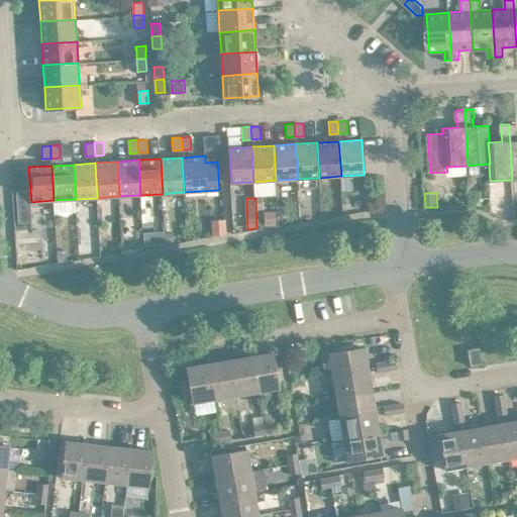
[(277,211),(265,211),(266,225),(273,225),(277,225),(277,211)]
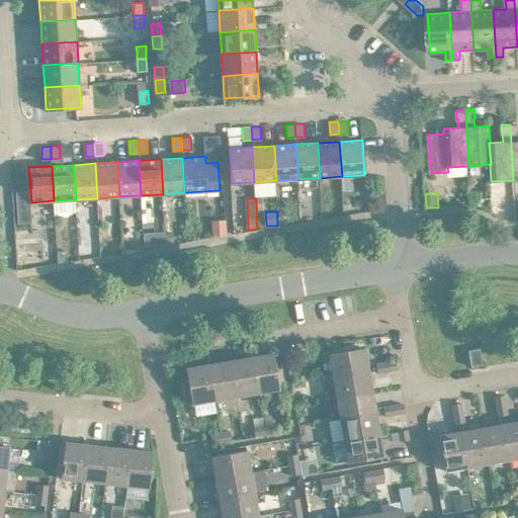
[(226,225),(213,225),(214,237),(226,236),(226,225)]
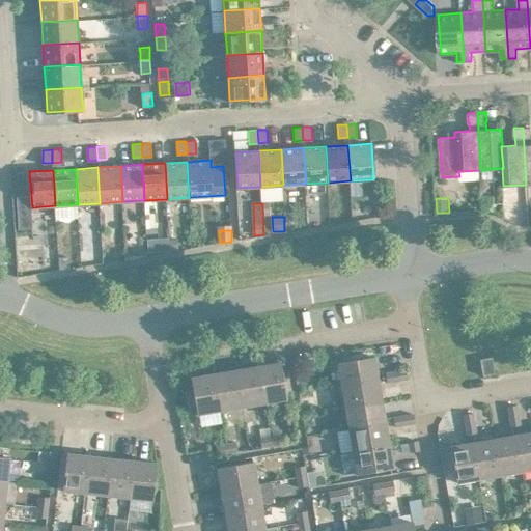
[(178,238),(170,238),(170,251),(178,249),(178,238)]
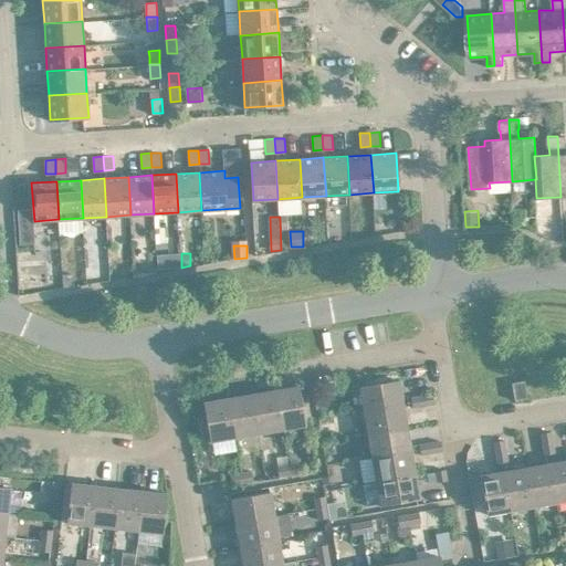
[(166,254),(158,254),(158,269),(167,269),(166,254)]
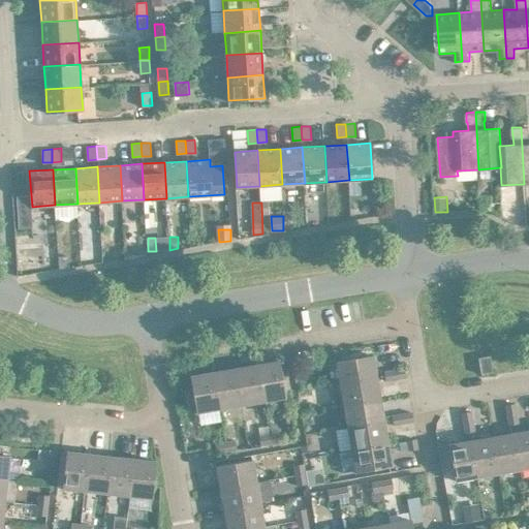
[(337,361),(341,383),(377,377),(373,354),(337,361)]
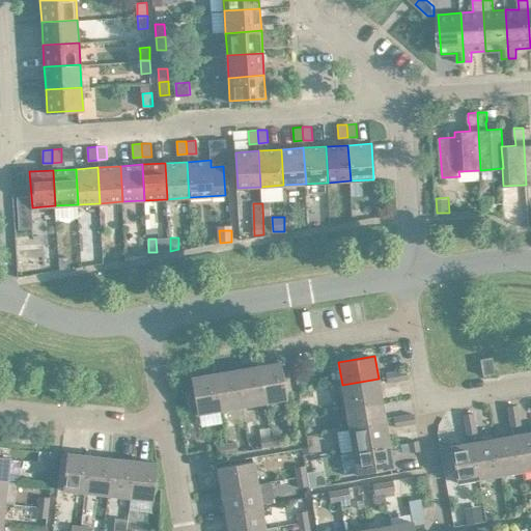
[(480,359),(483,374),(495,372),(493,357),(480,359)]
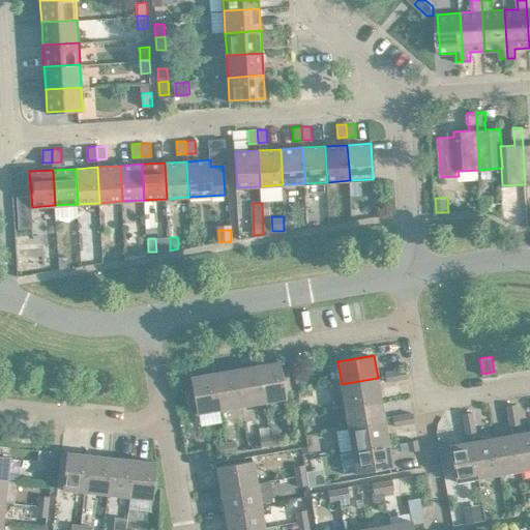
[(281,361),(258,364),(264,402),(287,398),(281,361)]
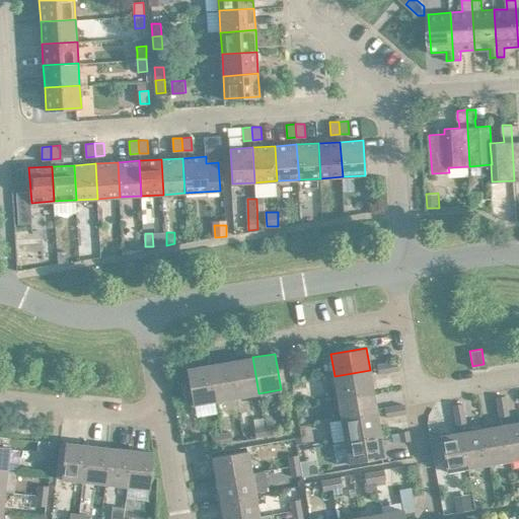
[(252,357),(231,361),(237,396),(258,393),(252,357)]
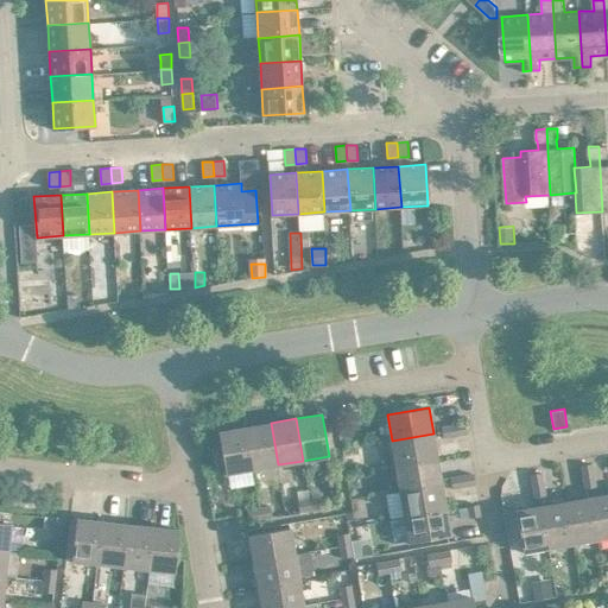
[(271,423),(246,428),(253,469),(278,464),(271,423)]
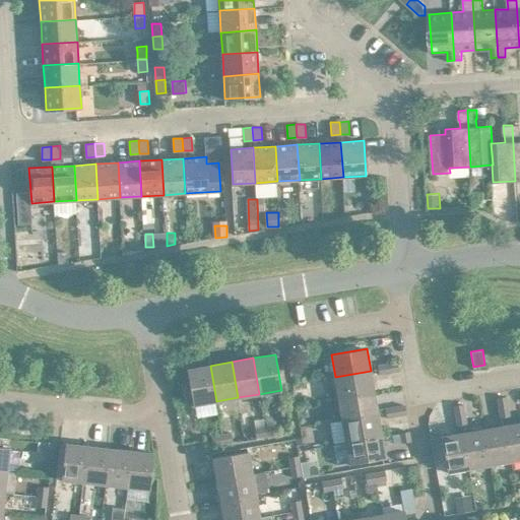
[(398,362),(388,363),(390,373),(399,371),(398,362)]
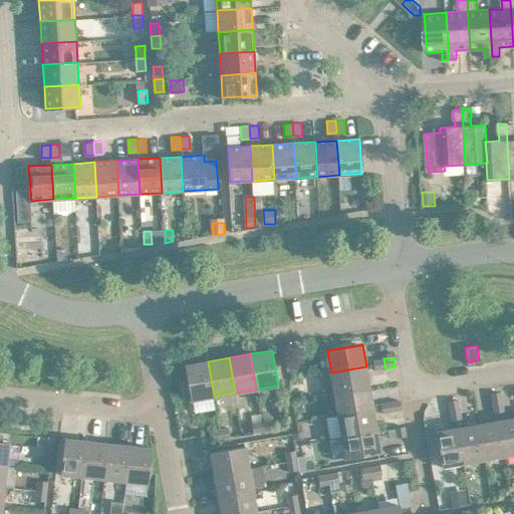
[(386,368),(383,358),(373,360),(375,369),(386,368)]
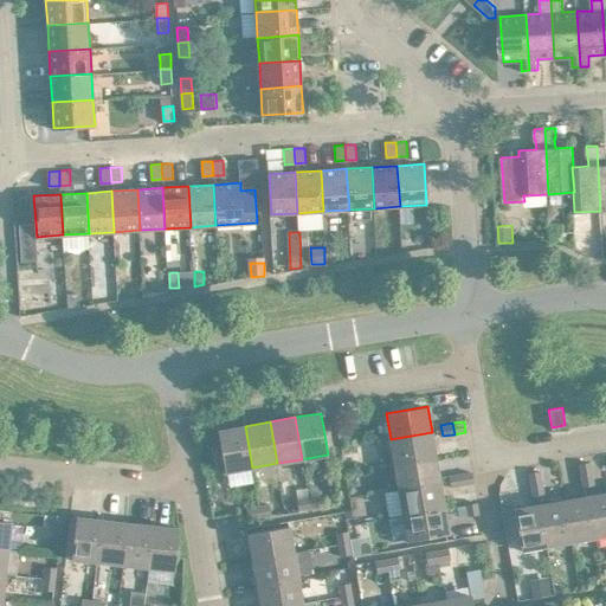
[(252,468),(245,426),(219,431),(226,472),(252,468)]
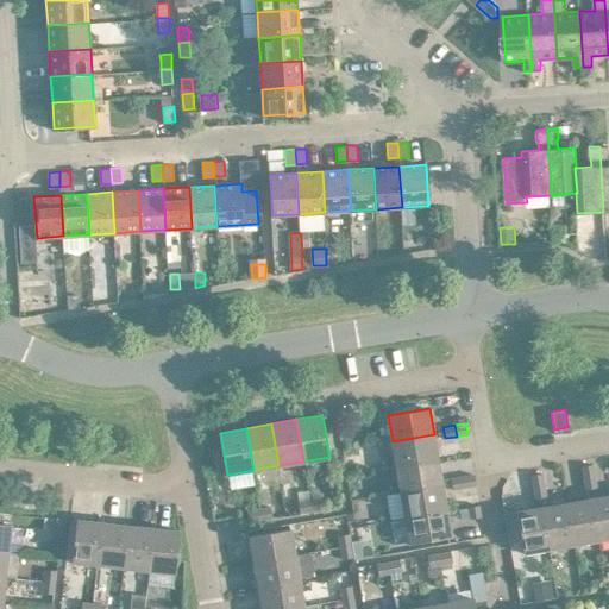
[(393,441),(396,466),(438,459),(434,434),(393,441)]
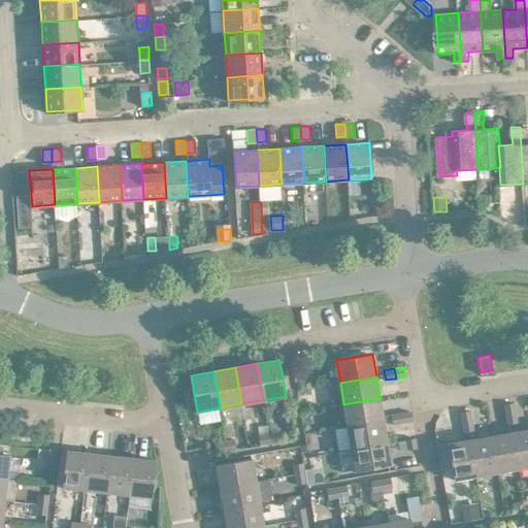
[(343,404),(348,426),(384,420),(380,398),(343,404)]
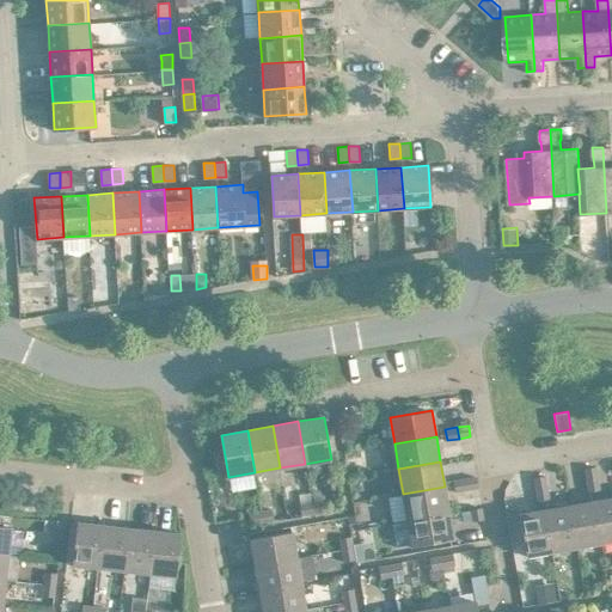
[(586,469),(588,479),(599,478),(597,466),(586,469)]
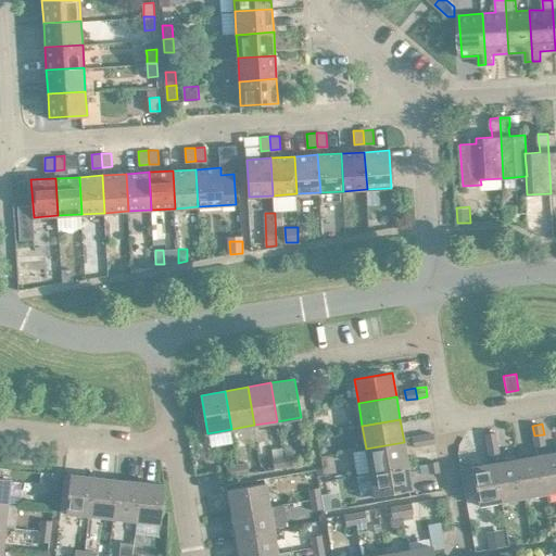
[(485,433),(488,444),(497,442),(495,431),(485,433)]
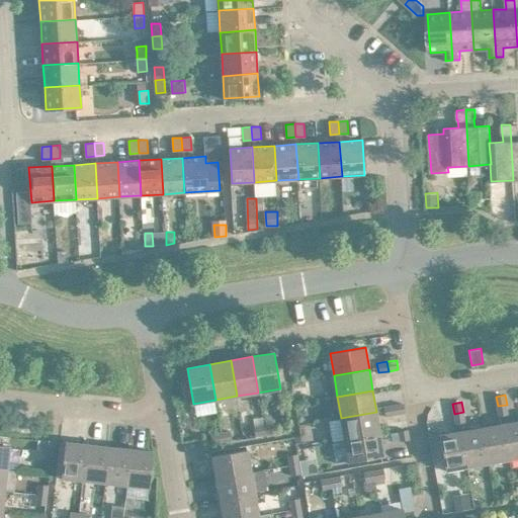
[(404,403),(394,405),(396,414),(406,413),(404,403)]
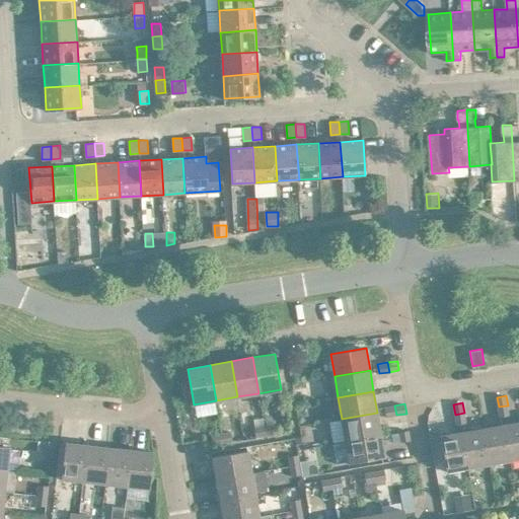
[(396,415),(394,405),(385,408),(386,417),(396,415)]
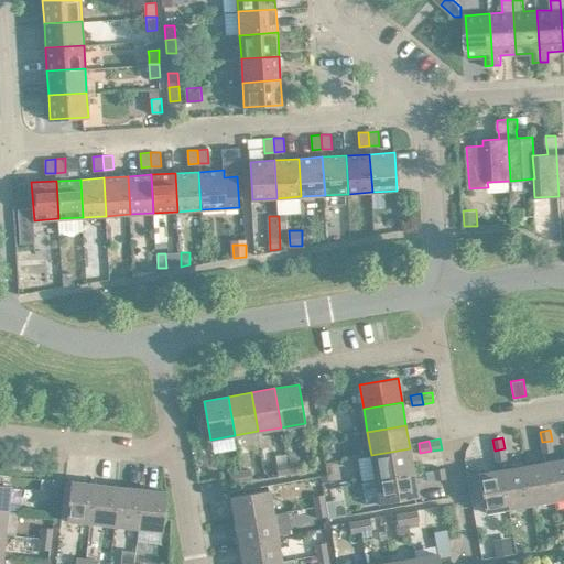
[(552,441),(542,442),(543,453),(553,451),(552,441)]
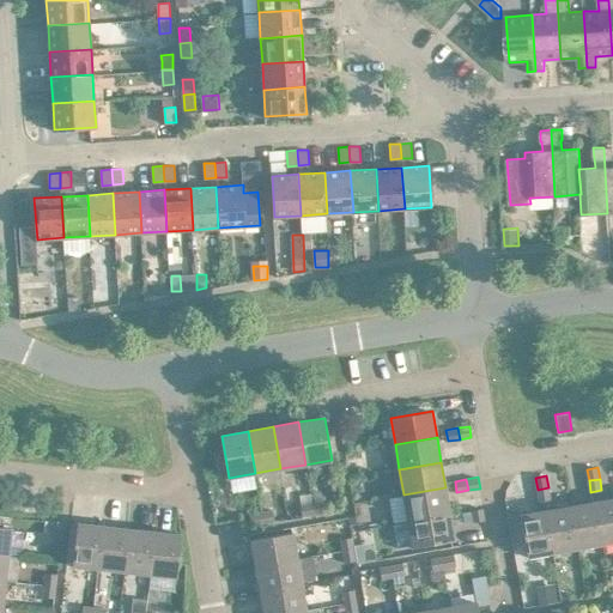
[(404,495),(408,521),(450,514),(445,487),(404,495)]
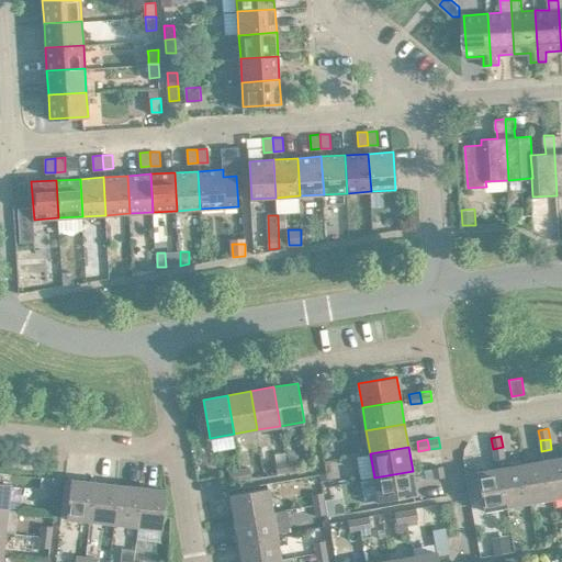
[(503,447),(493,449),(495,459),(505,458),(503,447)]
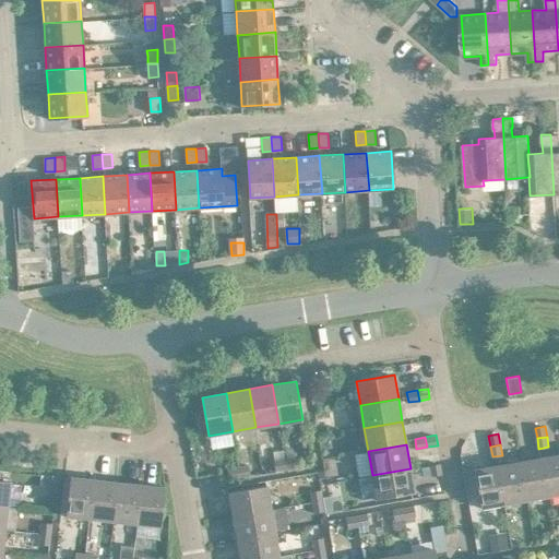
[(287,447),(286,459),(296,456),(298,453),(287,447)]
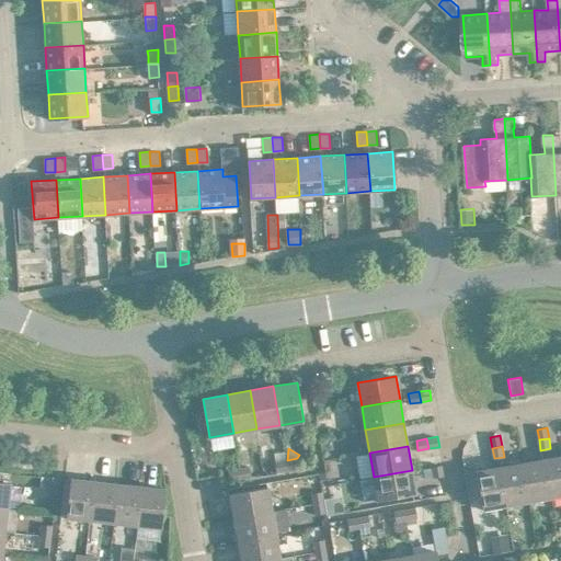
[(560,456),(547,458),(553,497),(560,495),(560,456)]
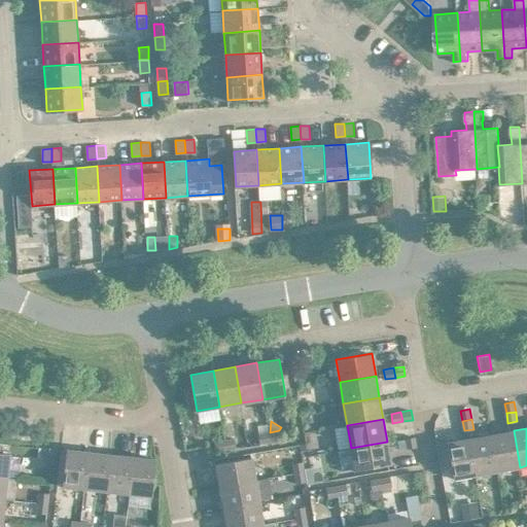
[(270,432),(269,432),(271,442),(280,441),(279,430),(270,432)]
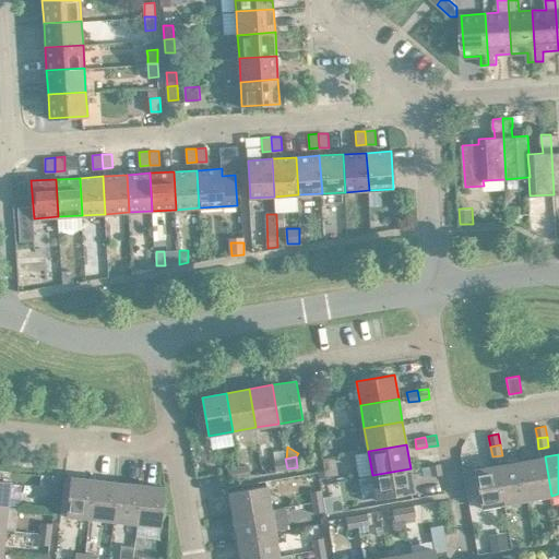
[(545,456),(522,461),(528,499),(551,496),(545,456)]
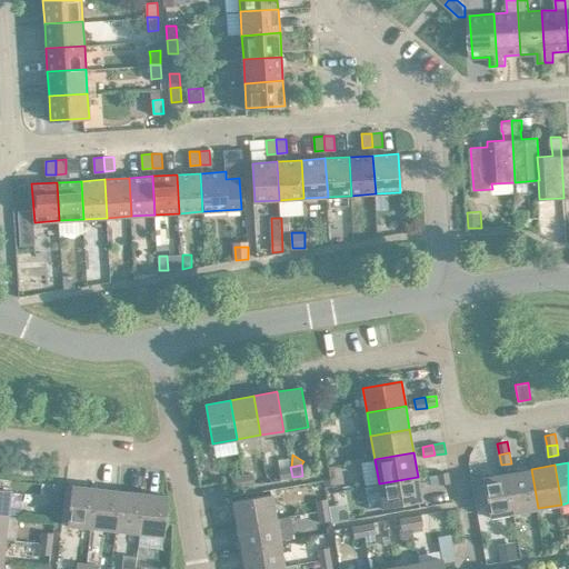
[(292,477),(290,467),(279,469),(281,479),(292,477)]
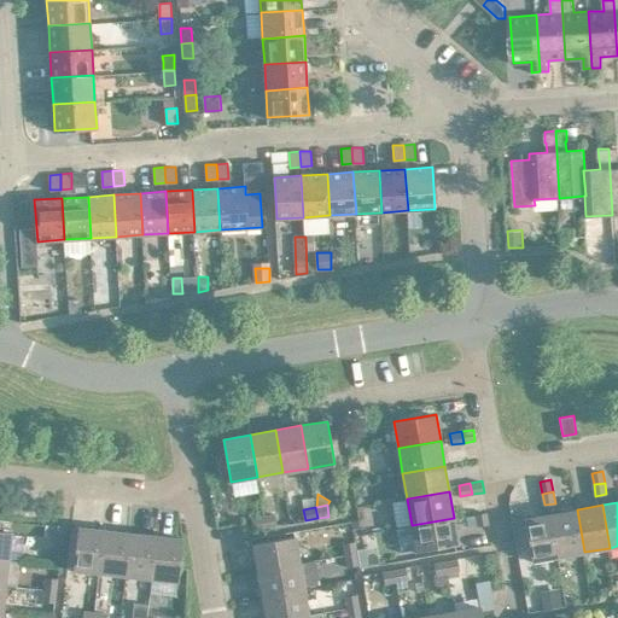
[(577,509),(552,514),(559,557),(584,552),(577,509)]
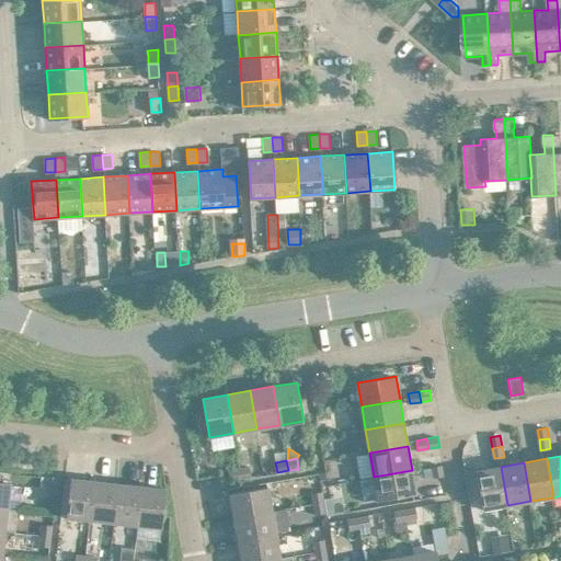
[(432,467),(434,478),(444,476),(442,465),(432,467)]
